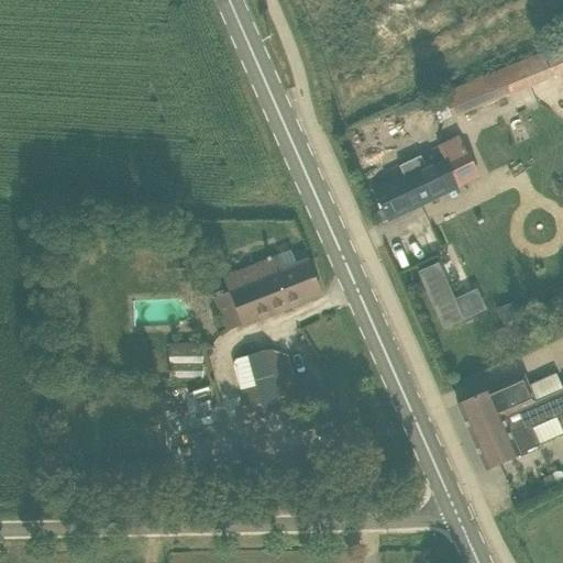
[(542,55),(521,63),(531,87),(552,79),(542,55)]
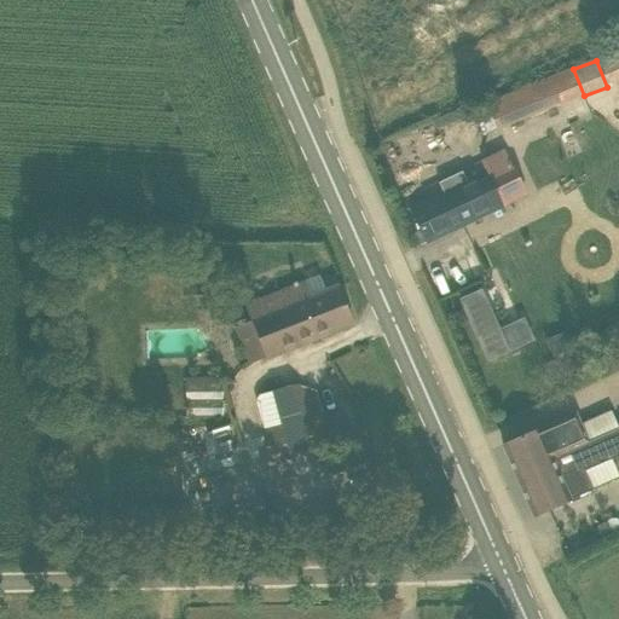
[(410,209),(426,243),(528,194),(513,162),(489,173),(484,162),(421,192),(426,202),(410,209)]
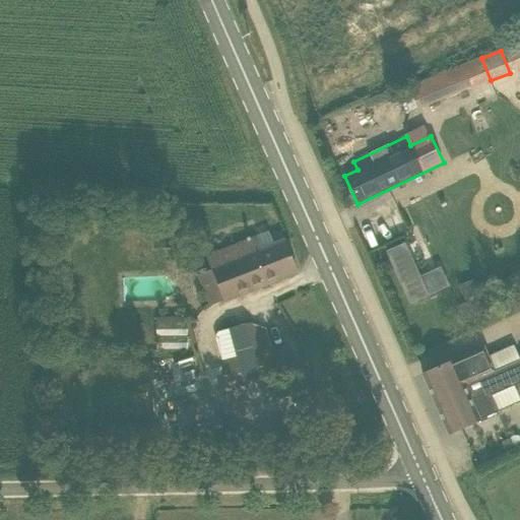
[(247,241),(205,258),(209,268),(196,274),(207,304),(221,299),(222,301),(296,272),(284,241),(262,250),(257,238),(251,240),(249,237),(246,238),(247,241)]
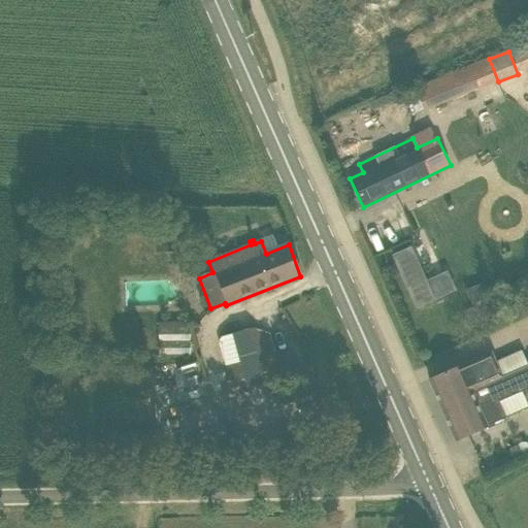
[(390,254),(414,308),(456,291),(447,269),(425,278),(410,245),(390,254)]
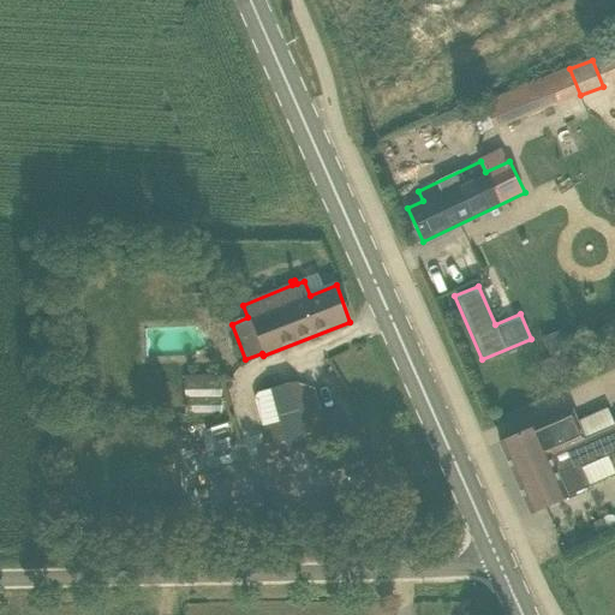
[(322,411),(306,415),(297,384),(260,396),(268,425),(262,427),(270,454),(330,436),(322,411)]
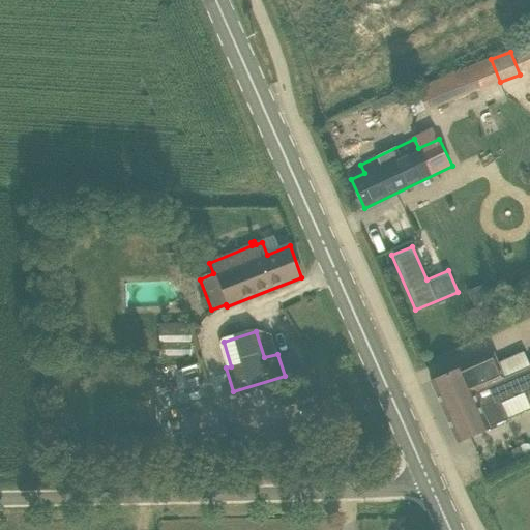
[(501,380),(491,355),(431,381),(441,407),(505,379),(504,378),(501,380)]
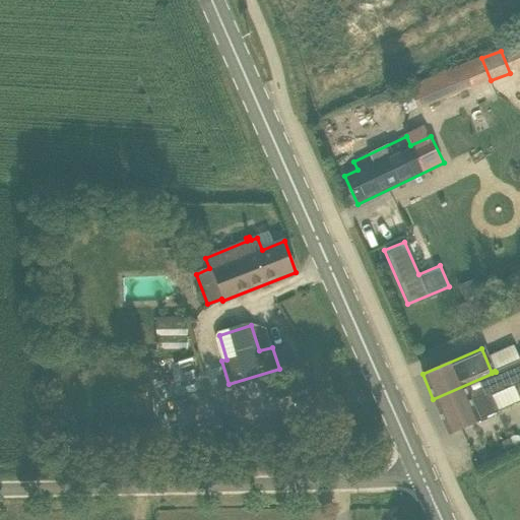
[(496,372),(433,399),(448,435),(497,412),(490,396),(494,394),(499,381),(496,372)]
